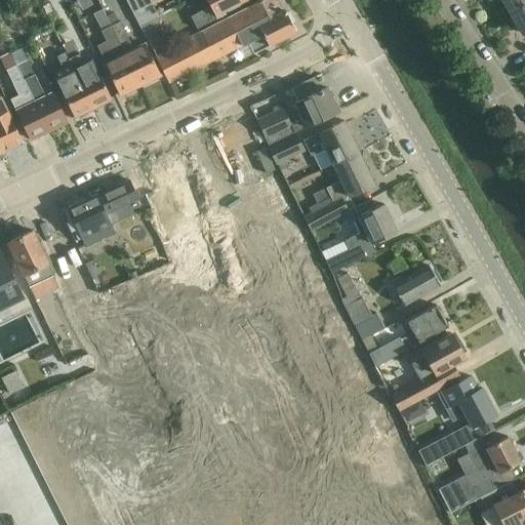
[(277,0),(260,0),(255,3),(173,45),(167,35),(159,39),(153,27),(162,22),(158,15),(139,25),(169,83),(247,43),(253,54),(296,32),(285,10),(283,11),(277,0)]
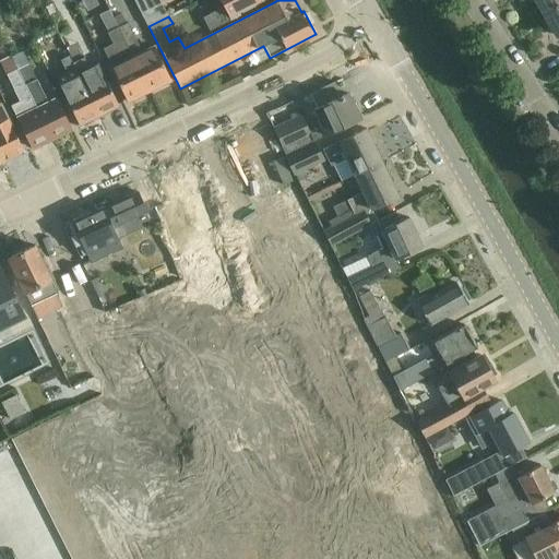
[(238,12),(247,8),(260,0),(219,0),(224,7),(202,18),(210,32),(240,15),(238,12)]
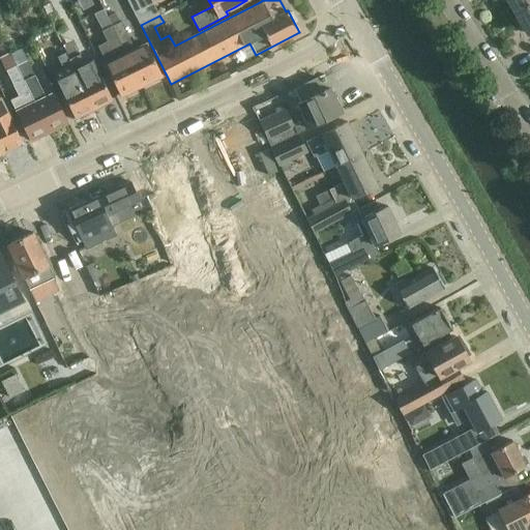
[(529,0),(507,0),(514,12),(529,3),(529,0)]
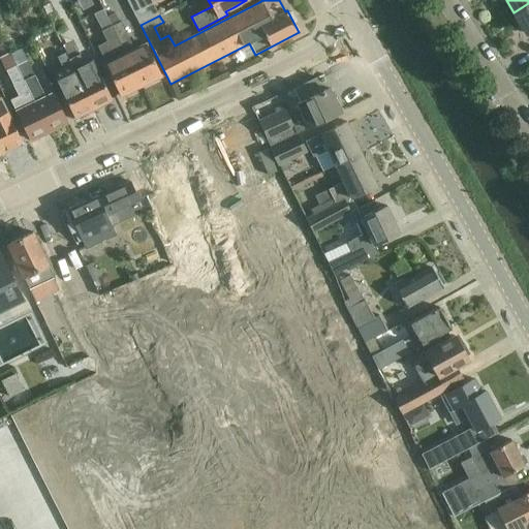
[(76,3),(66,7),(72,26),(84,22),(76,3)]
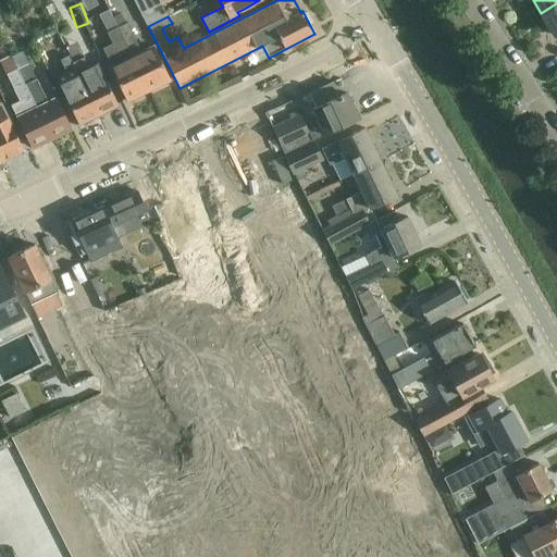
[(556,3),(541,13),(554,37),(556,35),(556,3)]
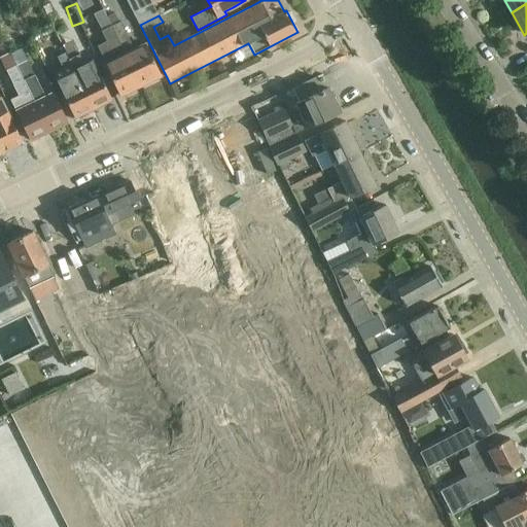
[(111,26),(140,85),(161,75),(145,44),(135,50),(116,13),(107,19),(111,26)]
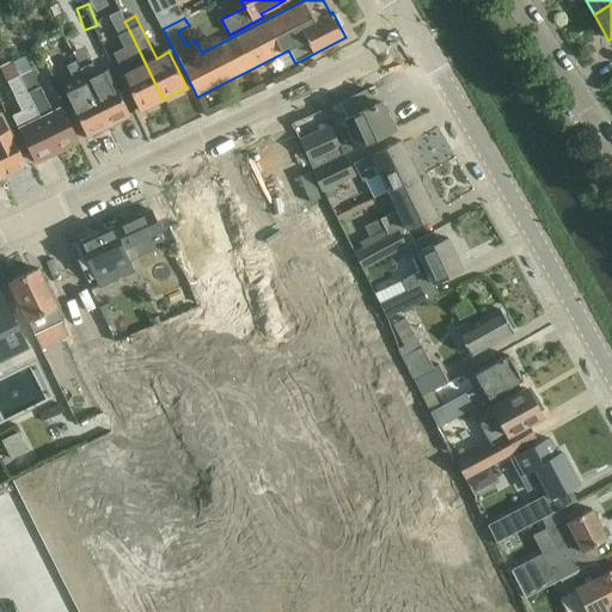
[(163,99),(129,30),(118,36),(124,48),(111,54),(139,110),(163,99)]
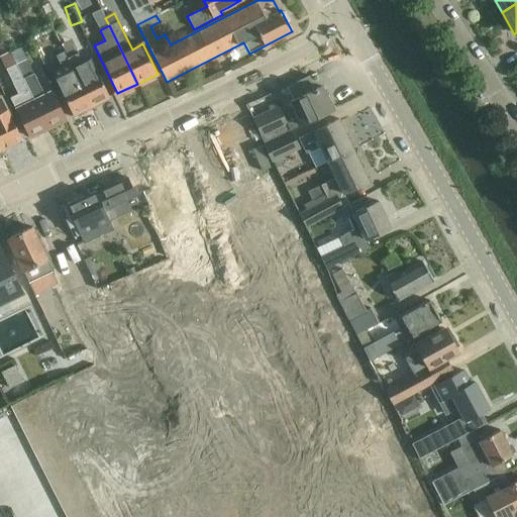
[(68,58),(63,47),(57,34),(47,39),(59,62),(57,63),(68,85),(60,89),(73,115),(91,106),(68,58)]
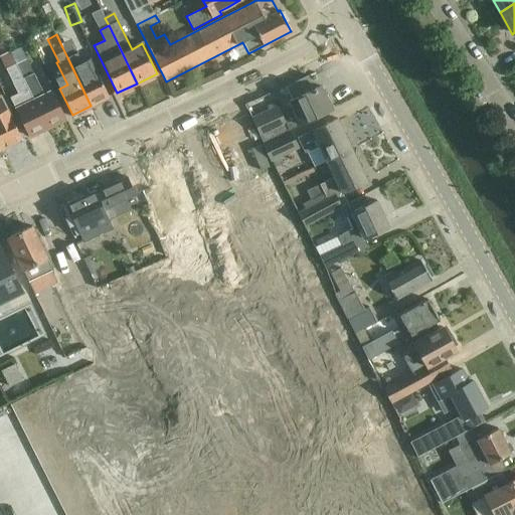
[(67,57),(91,106),(109,97),(100,78),(97,70),(89,74),(75,48),(74,48),(71,42),(62,47),(67,57)]
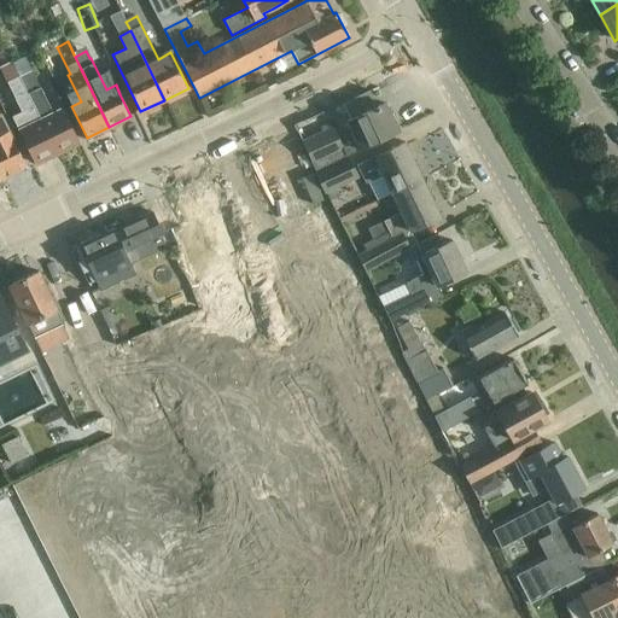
[(0,69),(16,100),(22,110),(11,116),(35,163),(57,152),(19,77),(18,77),(11,63),(0,69)]
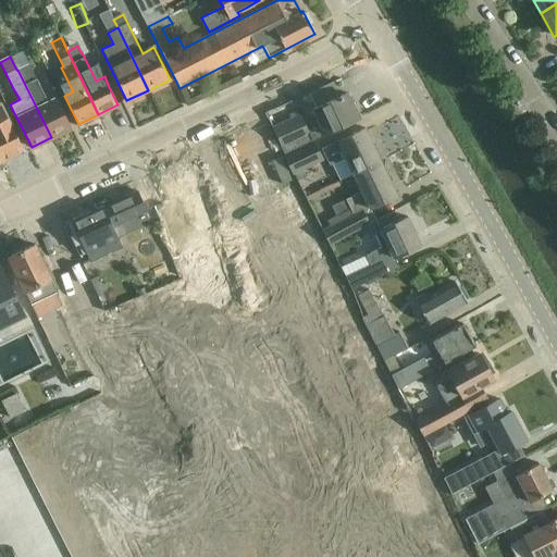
[(17,70),(51,137),(71,128),(57,98),(47,102),(27,64),(17,70)]
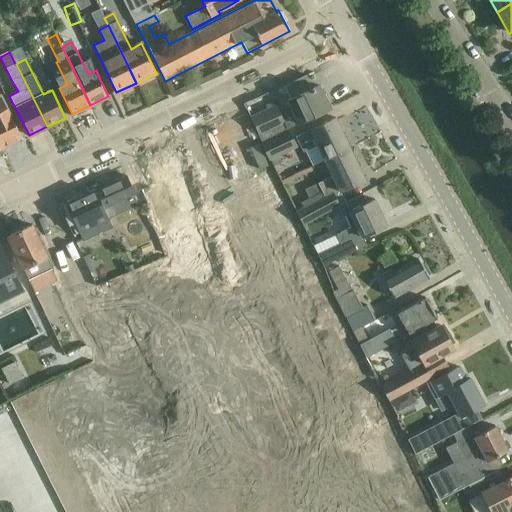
[(287,129),(311,117),(329,109),(319,86),(291,99),(298,113),(283,121),(276,106),(250,117),(261,140),(278,132),(276,127),(284,124),(287,129)]
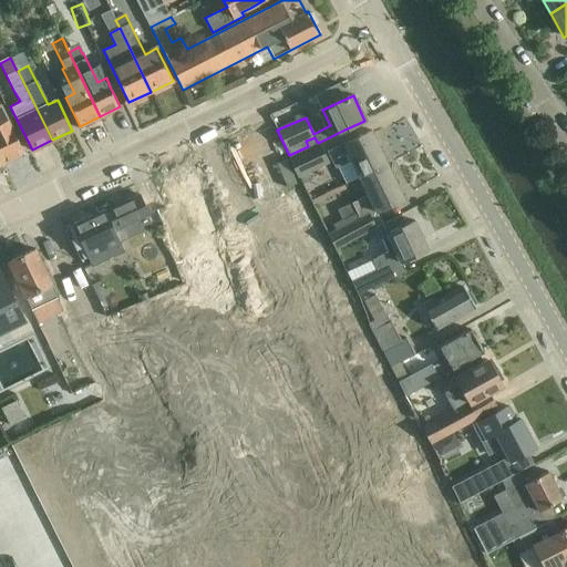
[(0,156),(3,164),(24,154),(0,104),(0,156)]
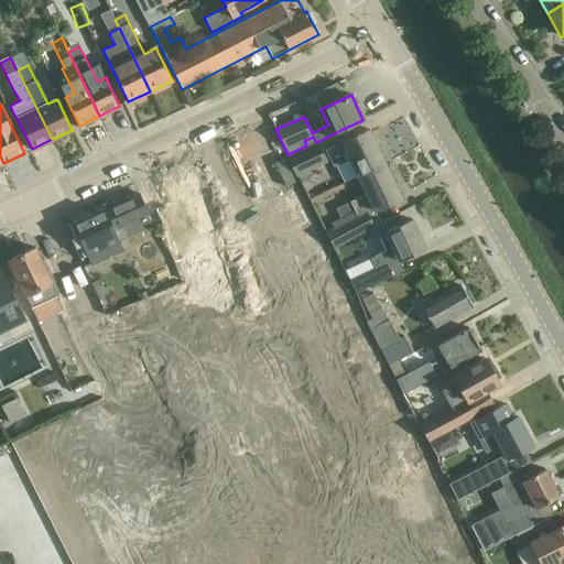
[(349,160),(358,177),(386,164),(369,130),(325,151),(334,167),(349,160)]
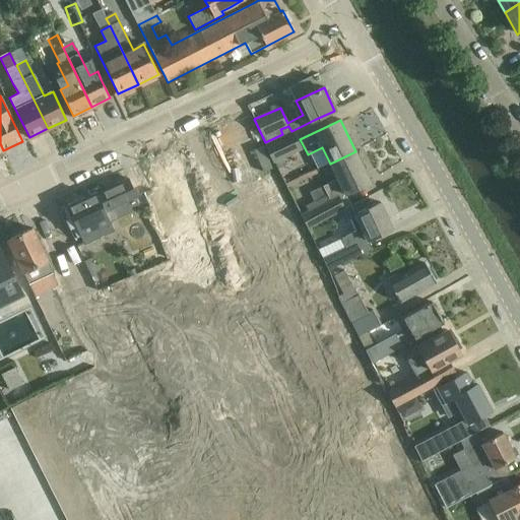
[(293,132),(265,145),(273,161),(301,148),(293,132)]
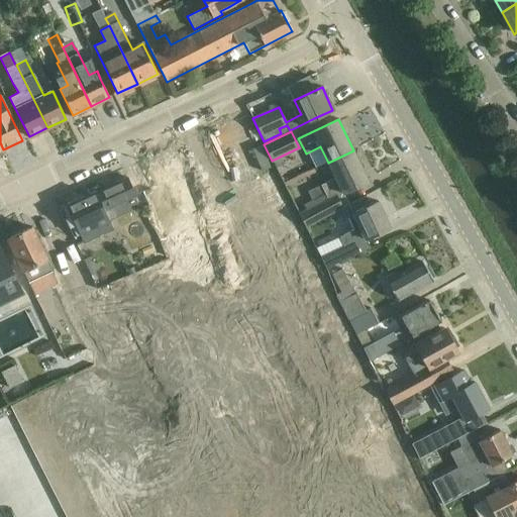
[(348,204),(343,193),(369,181),(353,150),(328,163),(335,178),(321,185),(327,199),(326,200),(323,194),(304,205),(306,210),(299,214),(305,228),(348,204)]
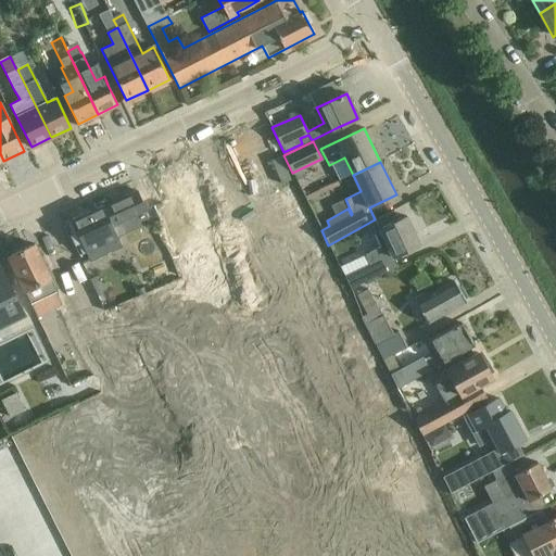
[(194,176),(200,206),(264,194),(258,171),(244,174),(242,166),(194,176)]
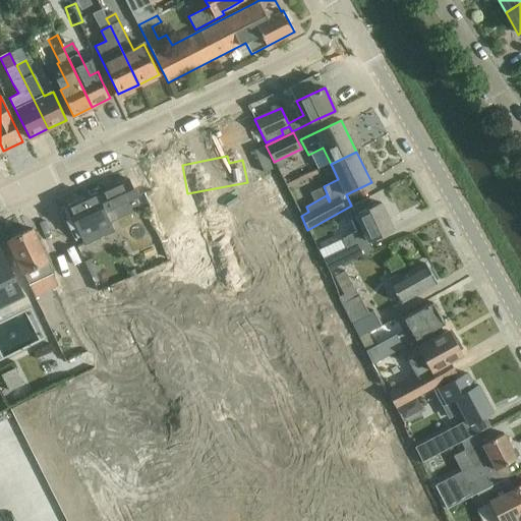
[(68,207),(76,225),(85,244),(116,230),(109,216),(107,210),(135,196),(128,179),(68,207)]
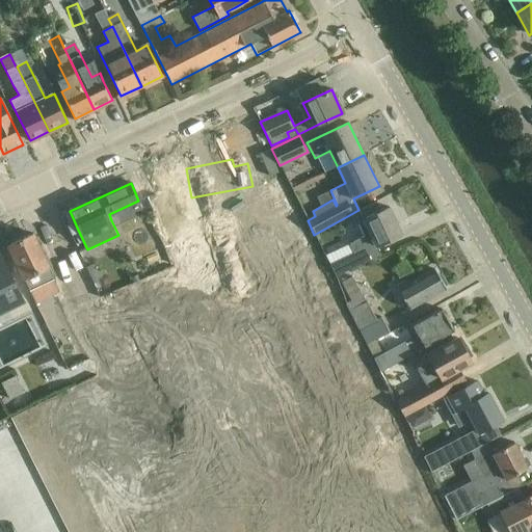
[(233,220),(225,223),(236,244),(277,223),(269,206),(273,204),(266,189),(227,209),(233,220)]
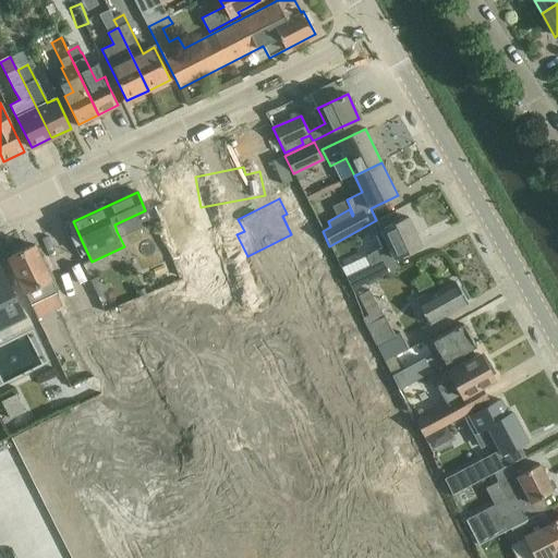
[(395,211),(376,220),(381,230),(388,227),(400,221),(395,211)]
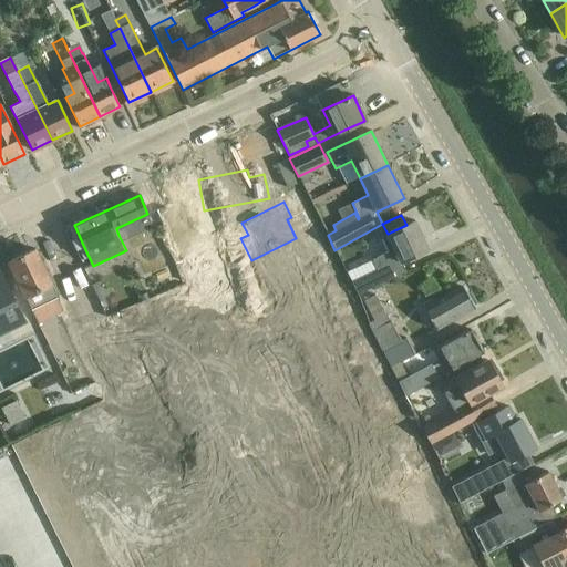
[(406,225),(394,230),(388,234),(381,237),(389,253),(359,266),(371,289),(406,272),(401,263),(429,249),(414,220),(406,225)]
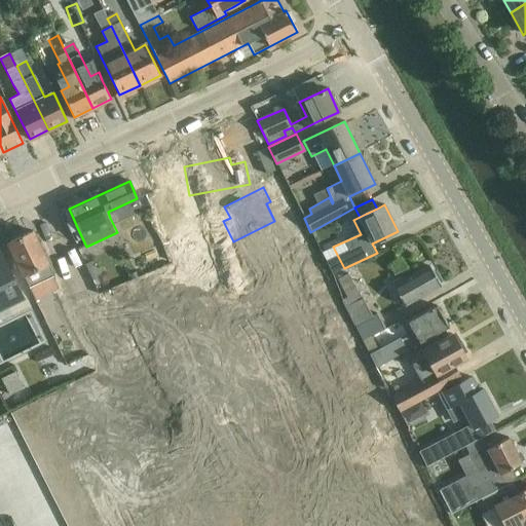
[(274,221),(233,241),(243,262),(251,258),(256,268),(294,250),(287,236),(284,238),(274,221)]
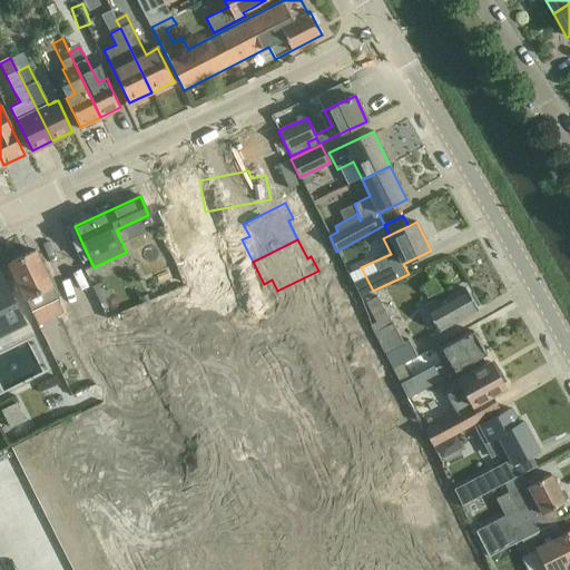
[(36,251),(9,263),(9,264),(18,283),(32,312),(58,300),(59,300),(46,271),(36,251)]
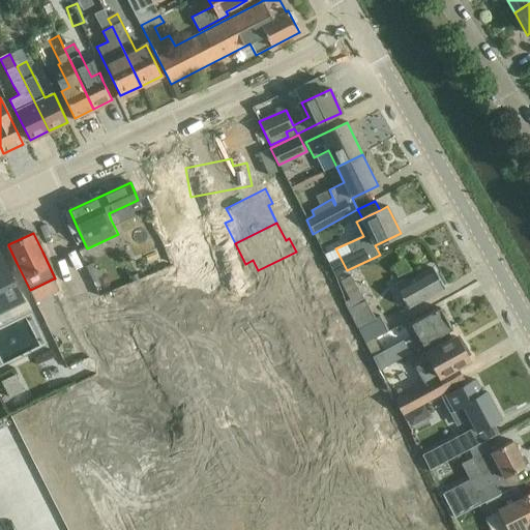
[(0,315),(26,303),(0,251),(0,315)]
